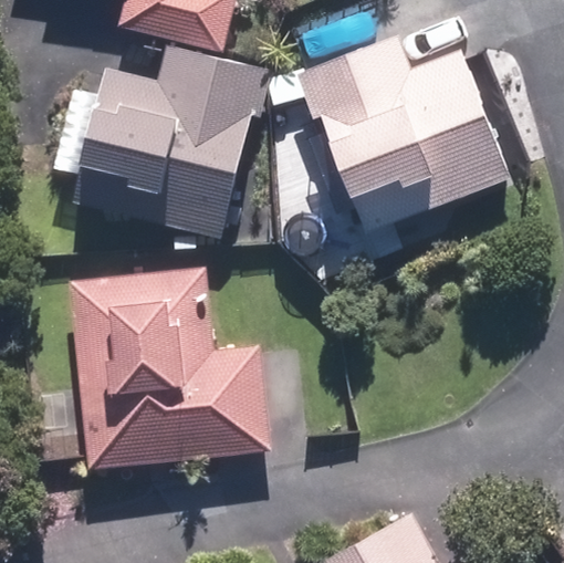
[(124,0),(118,24),(222,50),(235,0),(124,0)]
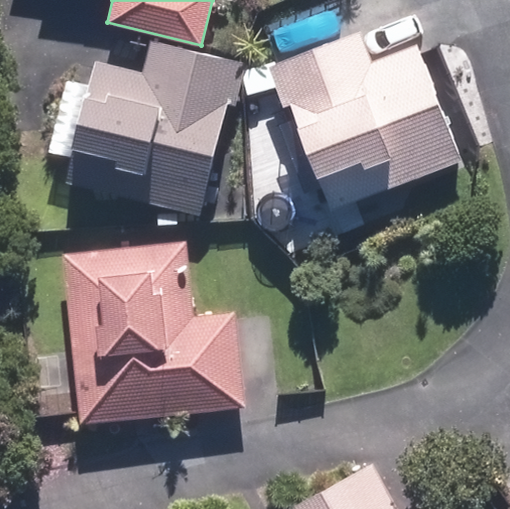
[(414,45),(371,62),(358,30),(268,66),(288,115),(294,113),(332,209),(459,159),(414,45)]
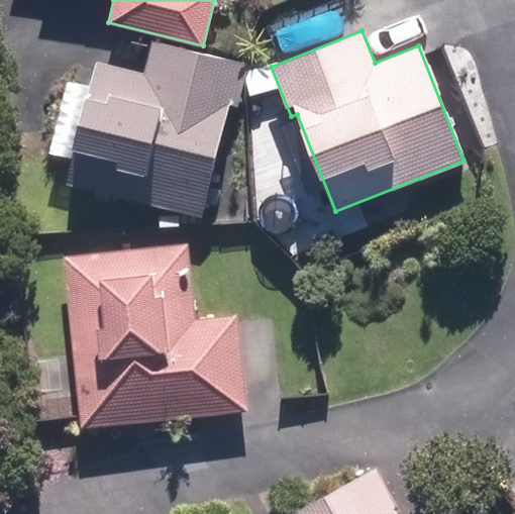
[(152,40),(144,73),(95,62),(66,184),(201,215),(228,101),(238,103),(247,64),(152,40)]
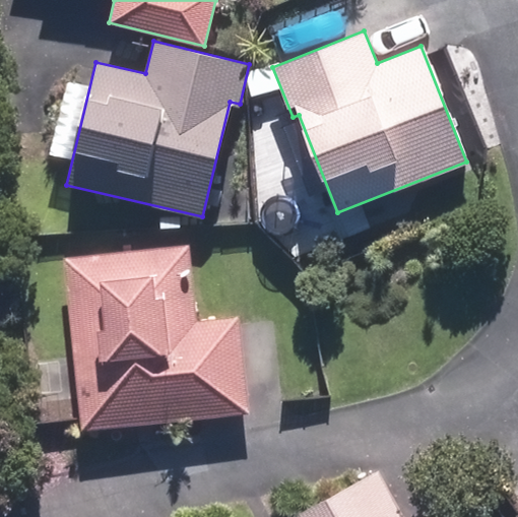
[(247,411),(236,314),(196,318),(189,245),(62,258),(80,430),(247,411)]
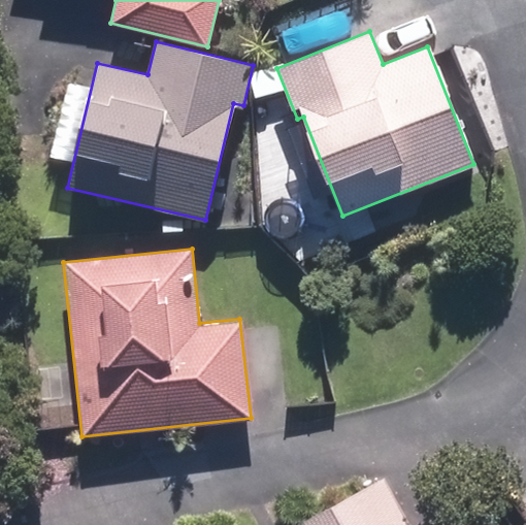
[(411,524),(386,479),(298,524),(411,524)]
